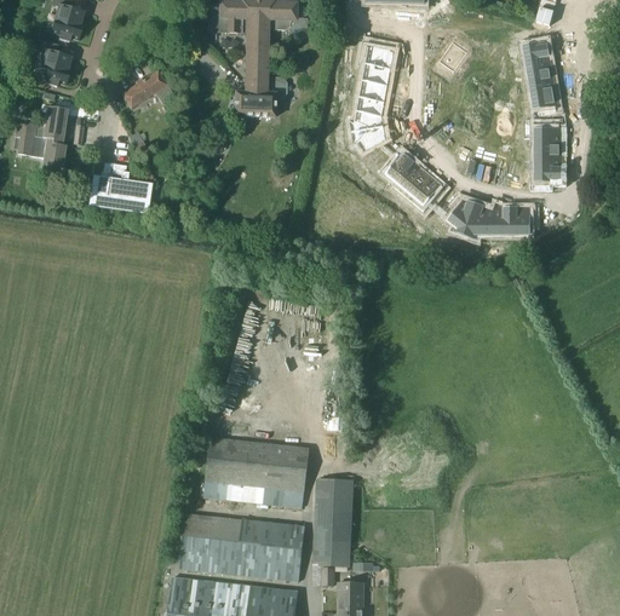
[(74,0),(51,0),(51,4),(57,5),(50,32),(59,34),(58,38),(68,40),(69,36),(78,39),(82,24),(80,24),(84,11),(72,7),(74,0)]
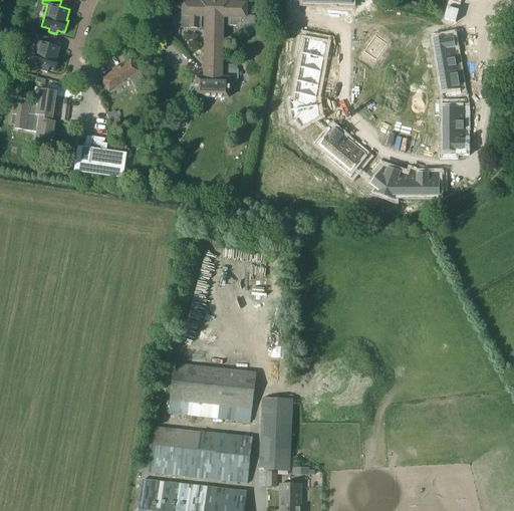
[(232,63),(221,63),(221,21),(226,25),(235,25),(240,22),(240,30),(253,30),(254,15),(251,15),(251,1),(245,1),(245,0),(177,0),(176,12),(173,17),(173,23),(176,26),(199,27),(199,28),(204,29),(203,76),(195,76),(195,96),(227,96),(228,81),(232,81),(237,76),(237,68),(232,63)]
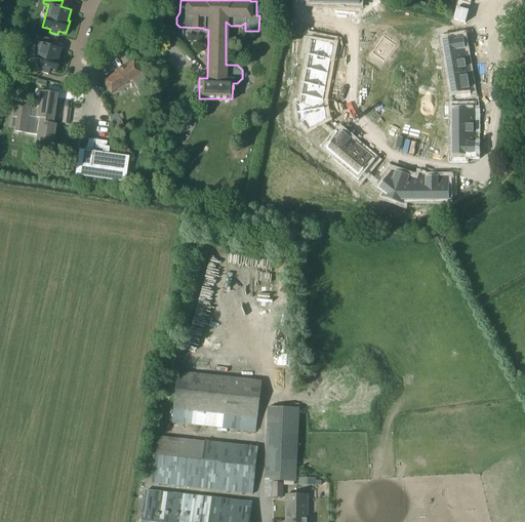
[(441,29),(443,18),(427,14),(423,25),(441,29)]
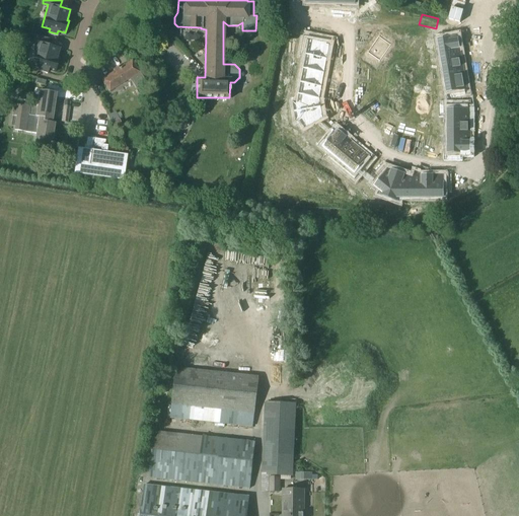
[(349,38),(350,27),(327,26),(327,31),(337,32),(337,37),(349,38)]
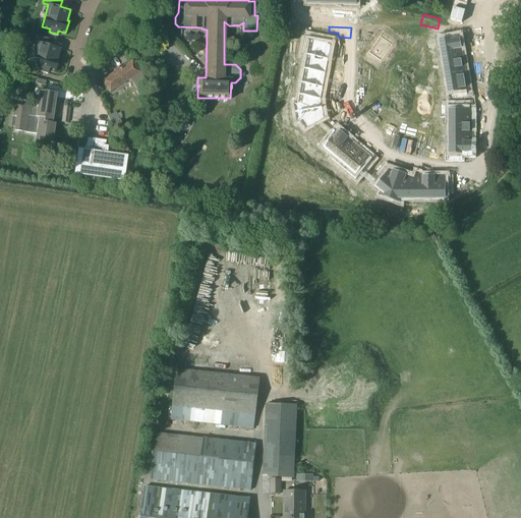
[(395,39),(382,30),(365,52),(380,61),(395,39)]
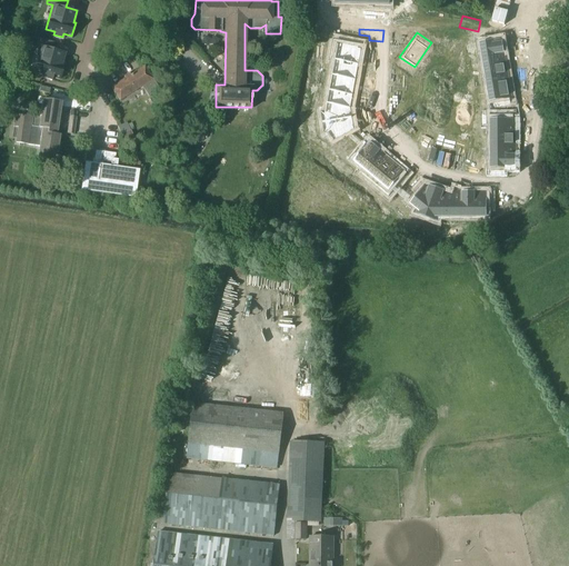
[(55,48),(56,41),(38,37),(36,45),(41,46),(33,70),(43,72),(42,76),(51,79),(52,76),(60,78),(63,65),(61,63),(65,51),(55,48)]
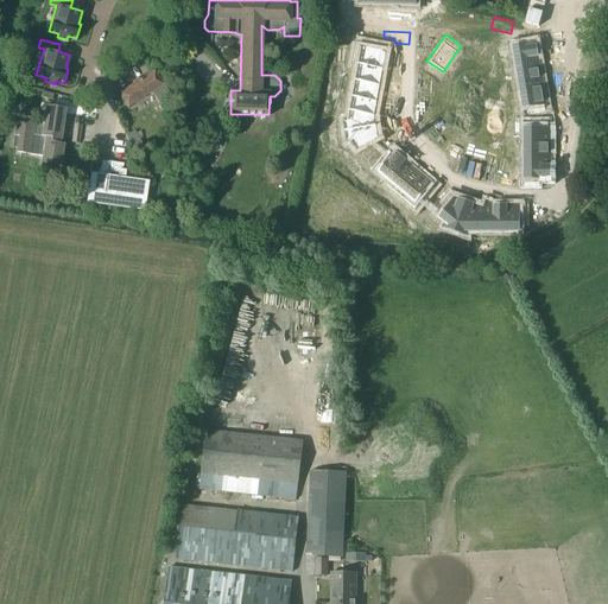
[(353,61),(358,62),(382,67),(386,50),(382,49),(384,44),(356,39),(353,61)]
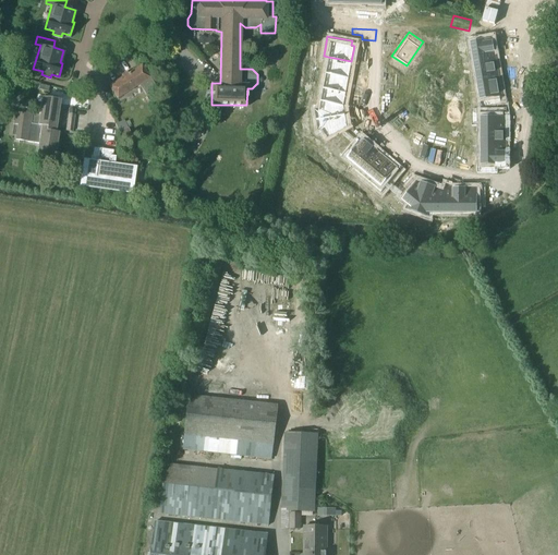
[(492,36),(471,40),(473,56),(494,51),(492,36)]
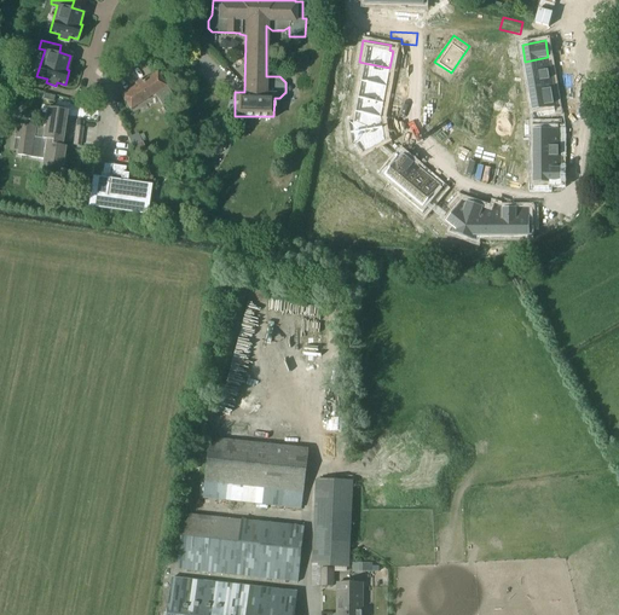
[(548,57),(525,62),(527,73),(550,68),(548,57)]
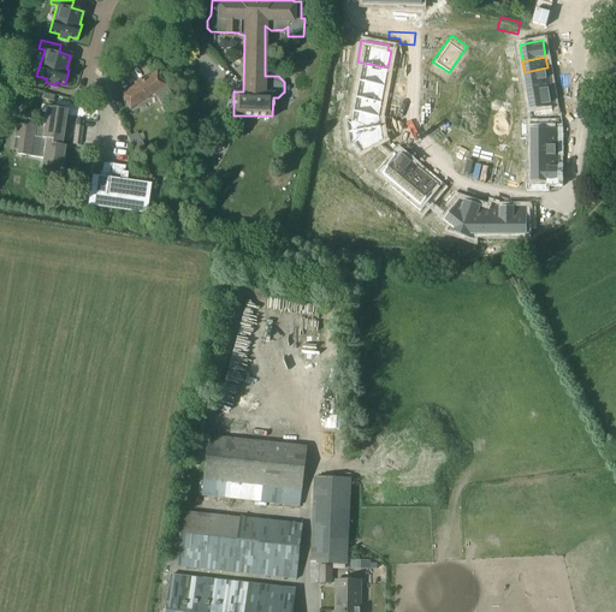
[(362,63),(360,79),(385,84),(388,67),(362,63)]
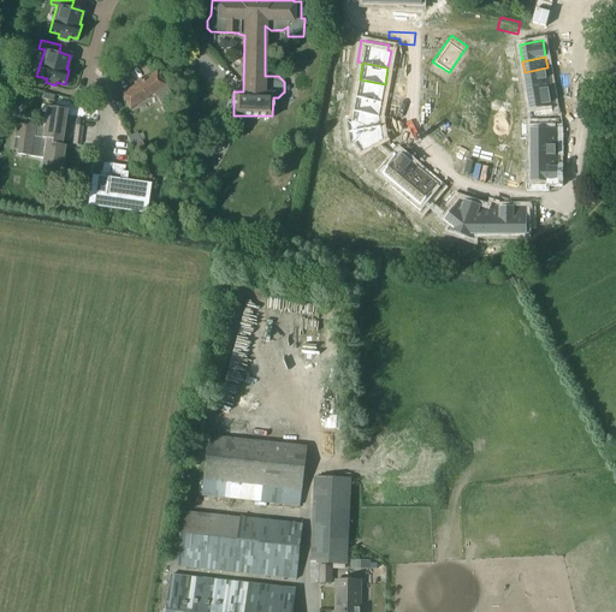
[(548,67),(525,72),(526,82),(549,78),(548,67)]
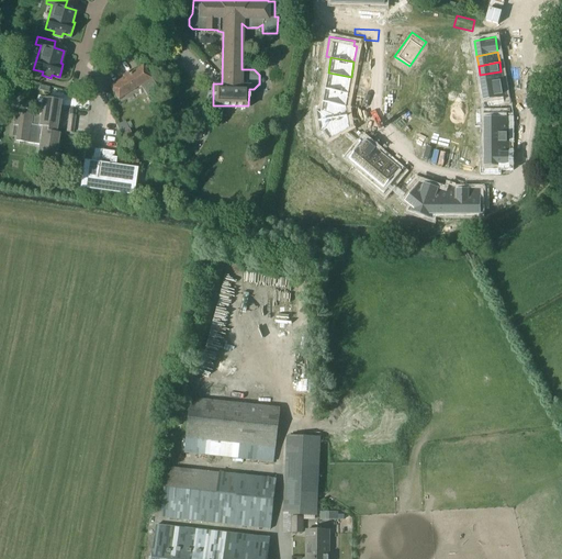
[(141,84),(147,94),(158,88),(153,80),(153,81),(150,78),(152,77),(143,64),(110,85),(117,97),(141,84)]
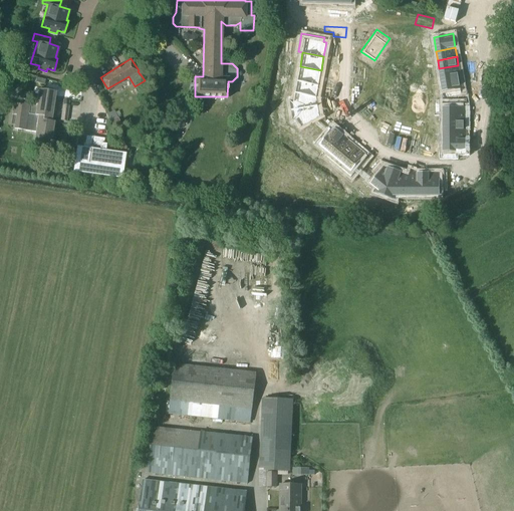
[(458,65),(439,68),(440,75),(459,72),(458,65)]
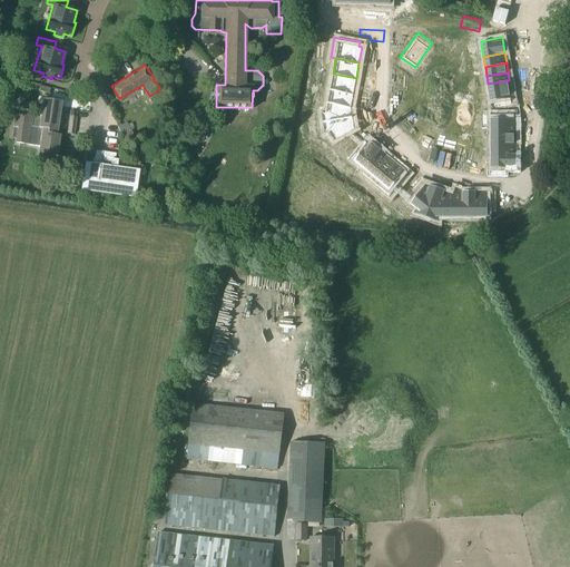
[(333,74),(330,88),(353,93),(356,78),(333,74)]
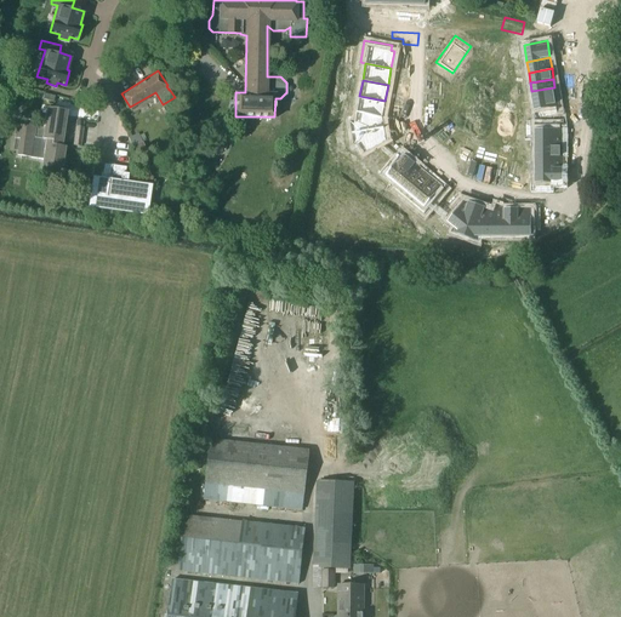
[(554,87),(531,91),(535,113),(554,109),(554,104),(558,104),(554,87)]
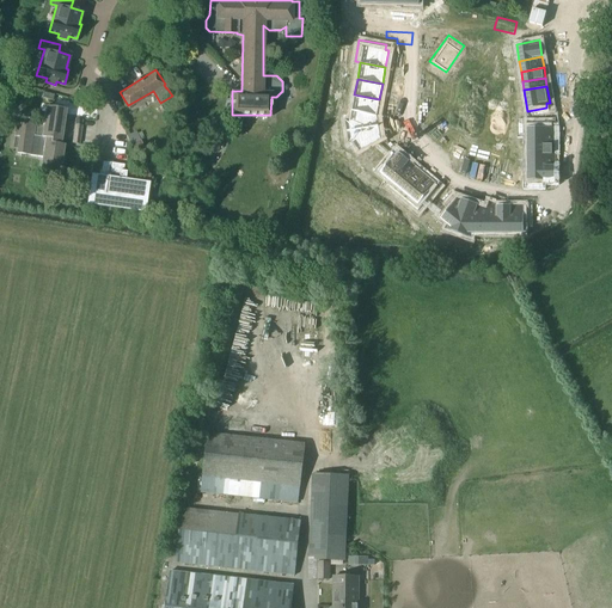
[(354,94),(352,109),(377,114),(379,99),(354,94)]
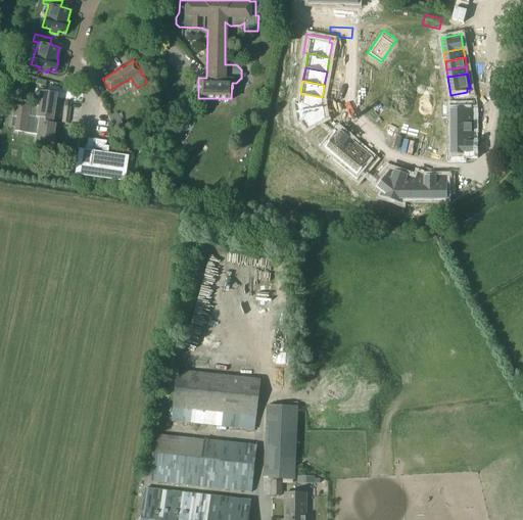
[(35,146),(49,148),(50,143),(51,143),(55,114),(53,114),(56,92),(42,90),(41,95),(40,95),(38,107),(15,104),(13,115),(17,115),(15,130),(37,133),(35,146)]
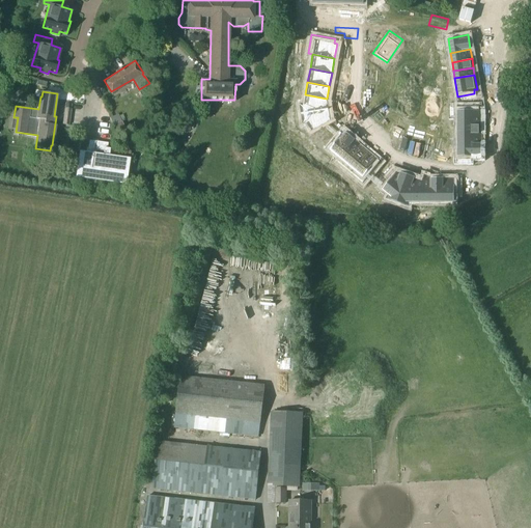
[(303,103),(300,104),(301,113),(329,108),(327,99),(305,94),(303,103)]
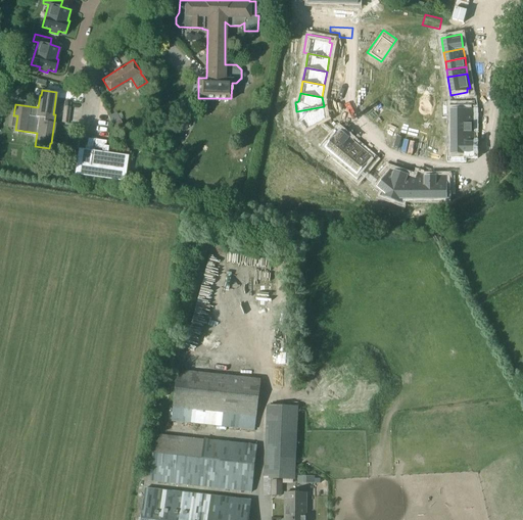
[(70,101),(64,100),(61,121),(67,122),(70,101)]
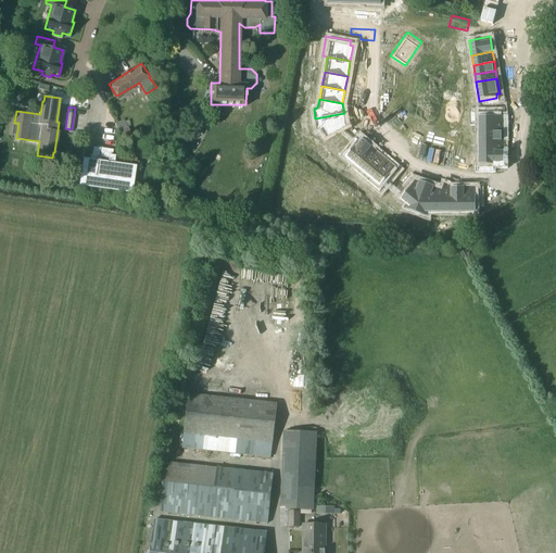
[(474,110),(474,118),(480,118),(480,128),(503,127),(503,114),(500,114),(500,110),(474,110)]
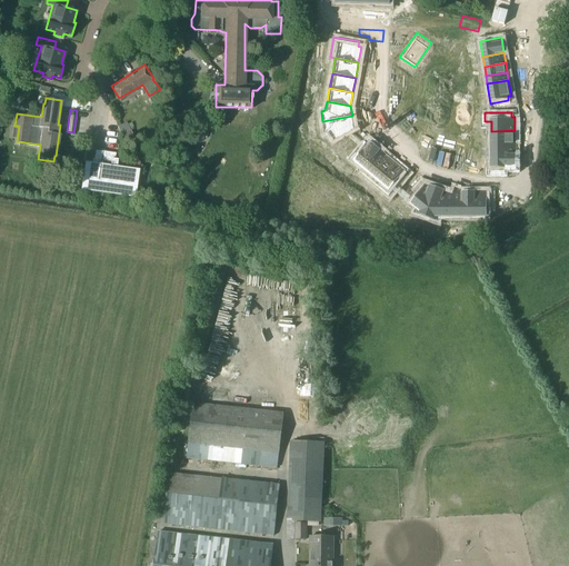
[(352,116),(322,121),(325,131),(328,130),(333,138),(353,127),(352,116)]
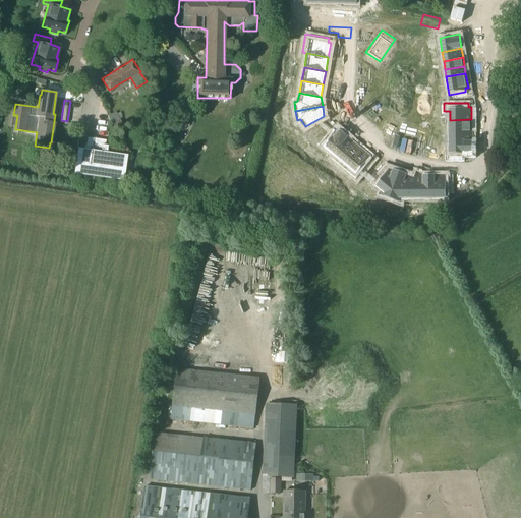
[(107,115),(115,131),(124,127),(120,118),(116,111),(107,115)]
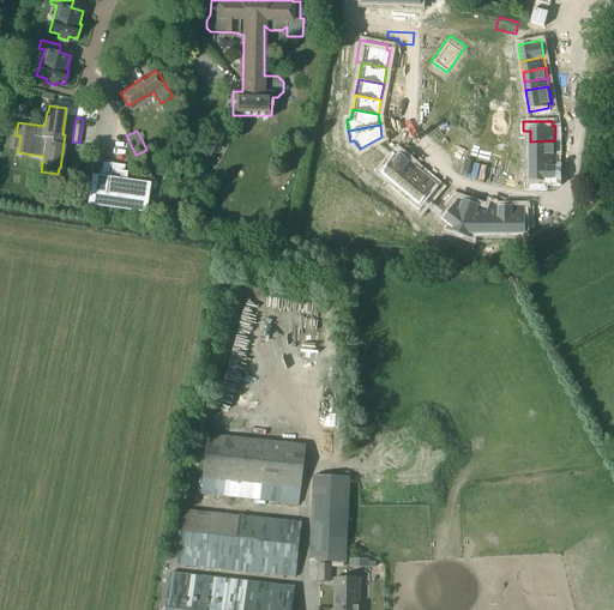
[(555,140),(530,142),(530,152),(555,152),(555,140)]
